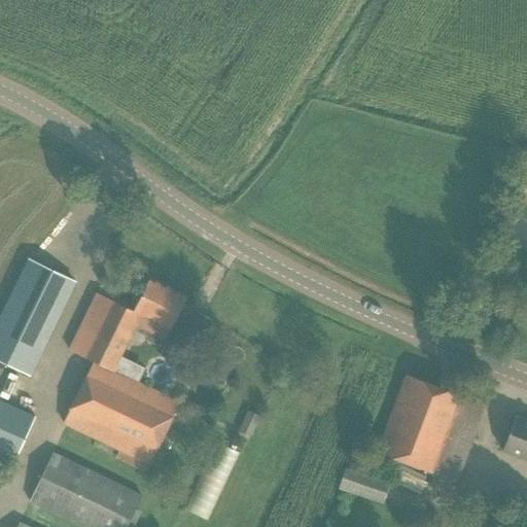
[(0,317),(0,360),(29,376),(74,283),(28,260),(0,317)]
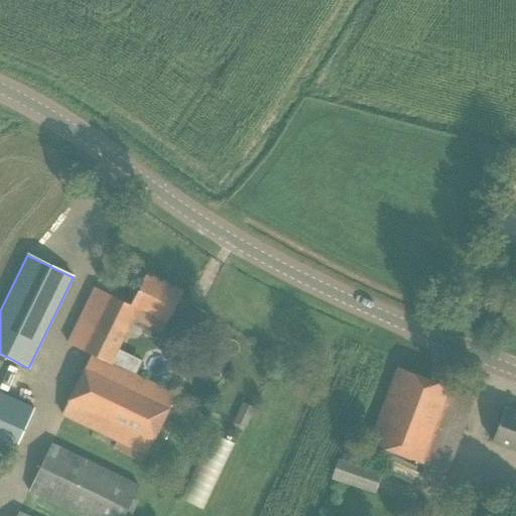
[(94,287),(86,305),(68,342),(91,353),(60,413),(142,454),(172,392),(110,362),(129,321),(160,337),(171,313),(181,318),(187,304),(177,299),(182,291),(145,273),(130,305),(94,287)]
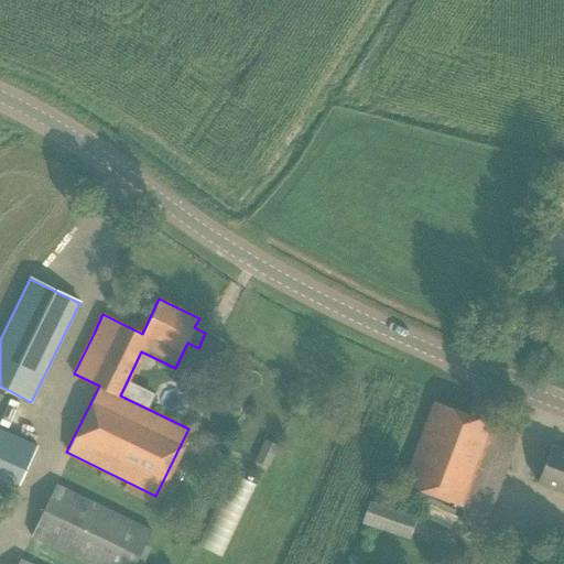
[(434,402),(426,423),(404,484),(489,514),(519,434),(434,402)]
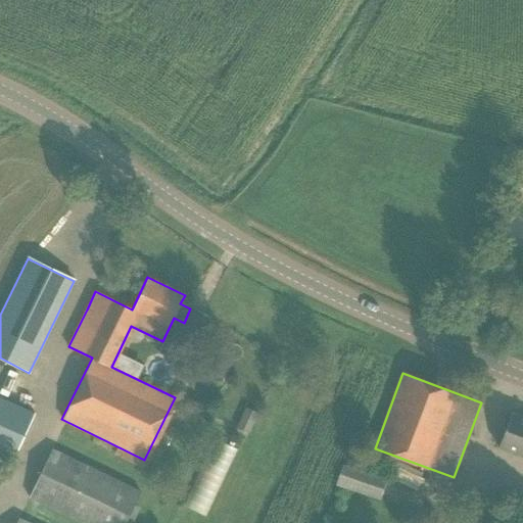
[(0,399),(0,450),(14,458),(34,414),(0,399)]
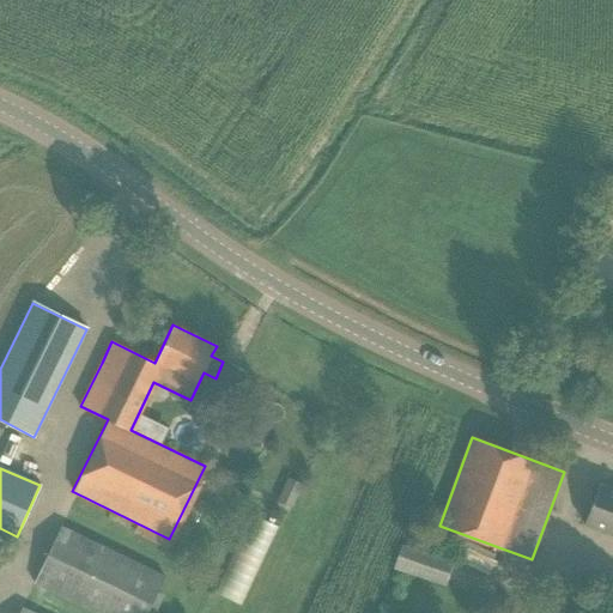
[(612,490),(599,485),(583,525),(612,535),(612,490)]
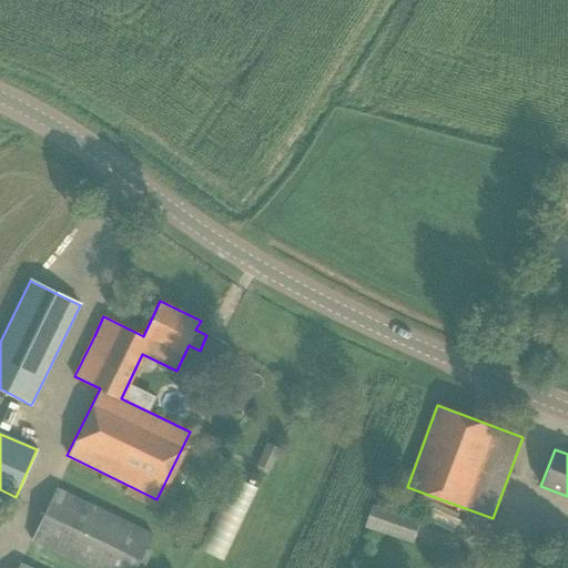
[(261,454),(255,466),(265,469),(271,458),(261,454)]
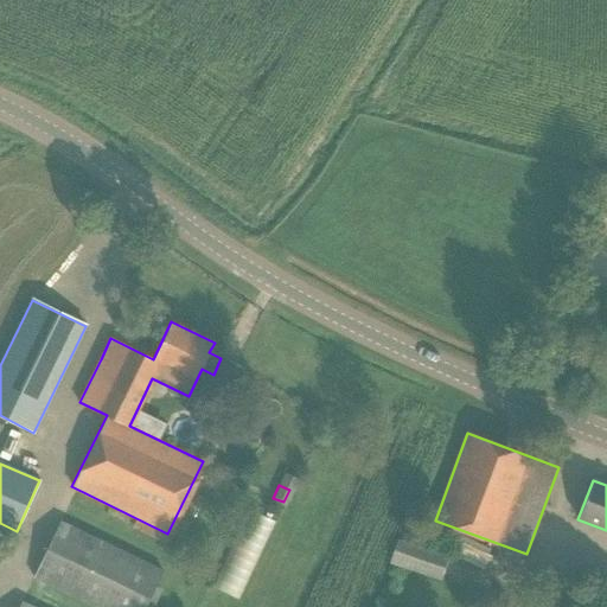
[(33,577),(94,606),(145,606),(163,572),(61,522),(33,577)]
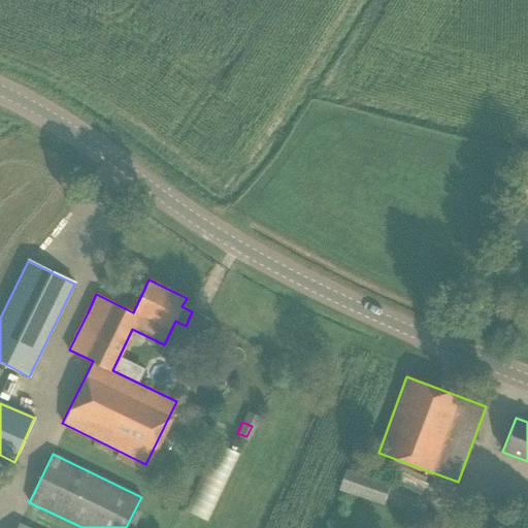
[(345,469),(338,491),(382,505),(389,485),(345,469)]
